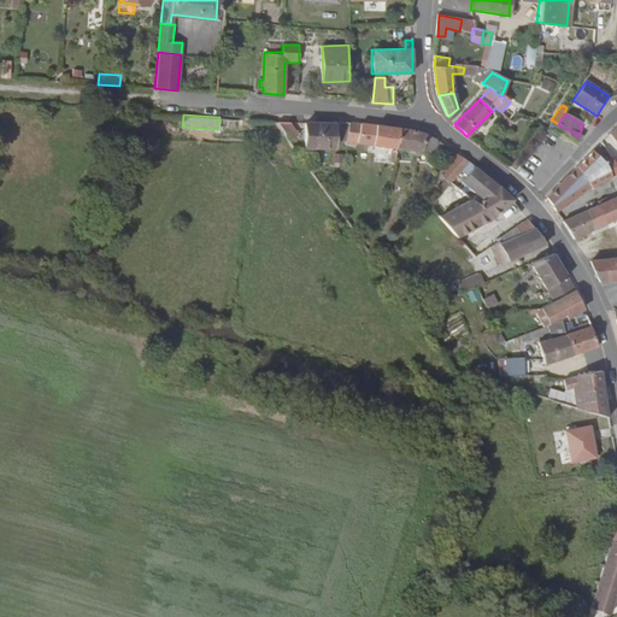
[(576,148),(582,139),(579,136),(558,124),(551,119),(545,128),(576,148)]
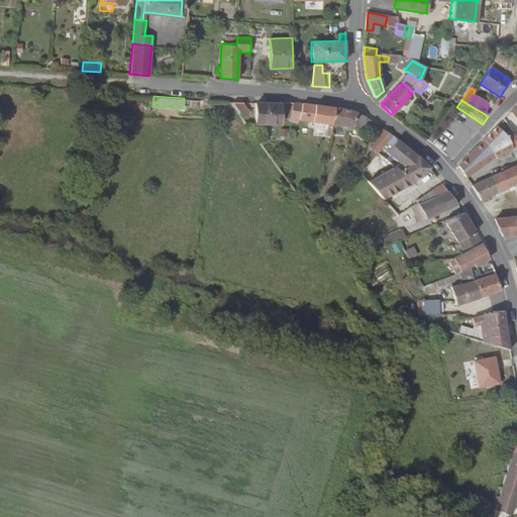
[(242,102),(232,102),(242,116),(249,111),(242,102)]
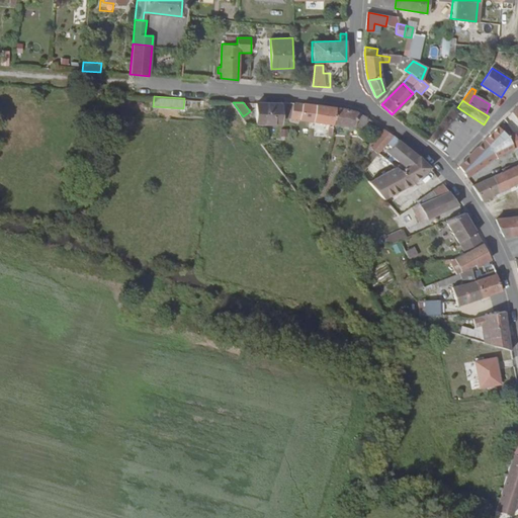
[(281,102),(255,102),(255,121),(281,121),(281,117),(281,102)]
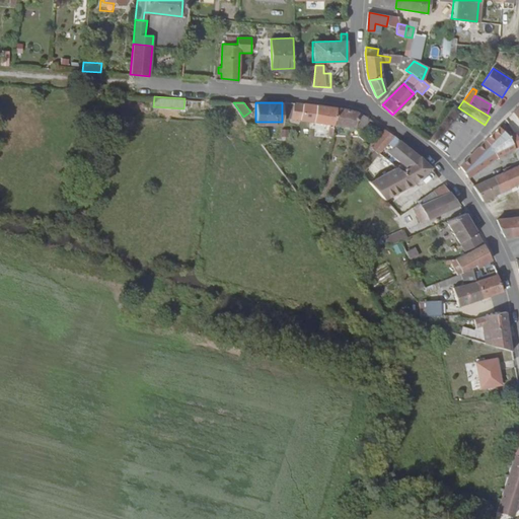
[(293,102),(282,102),(282,118),(292,118),(293,102)]
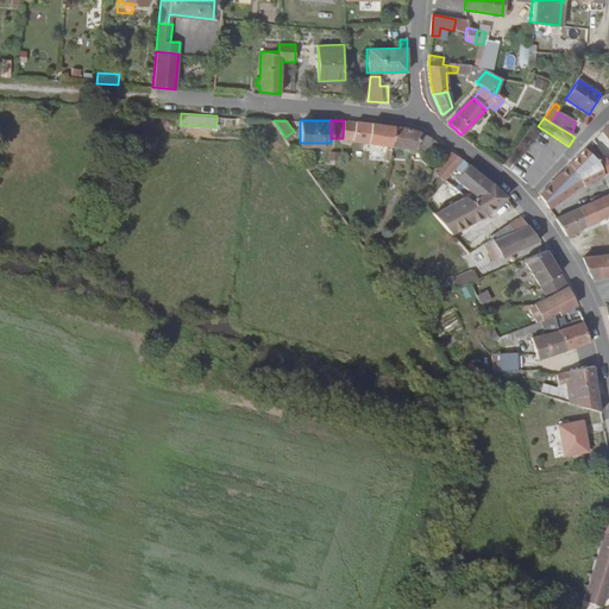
[(344,120),(343,138),(368,142),(370,123),(356,121),(344,120)]
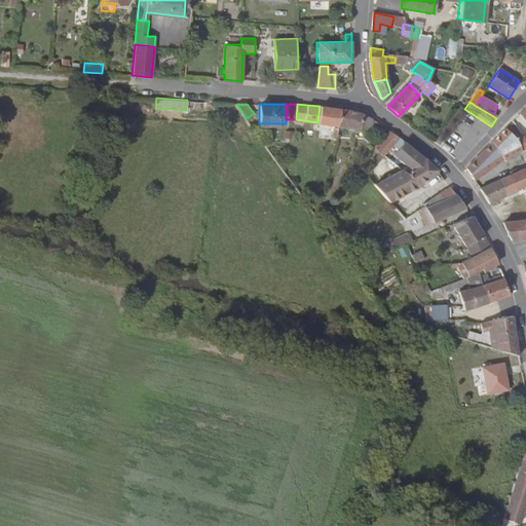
[(320,106),(317,122),(338,124),(340,109),(320,106)]
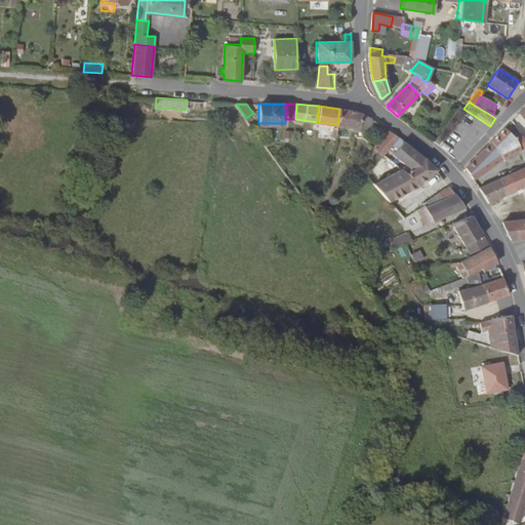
[(352,111),(339,109),(337,124),(371,127),(375,122),(363,114),(352,111)]
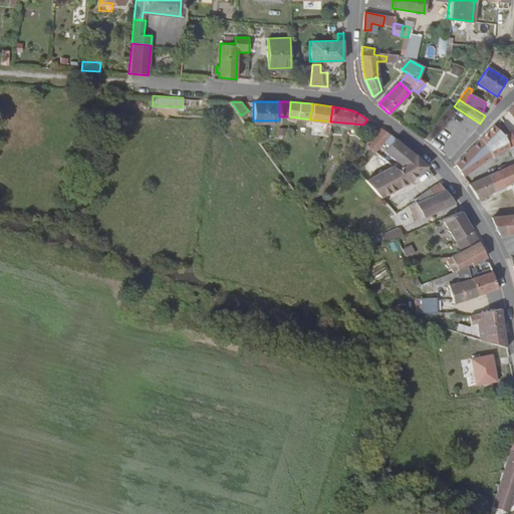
[(391,136),(372,122),(371,125),(377,132),(367,144),(375,153),(380,147),(391,136)]
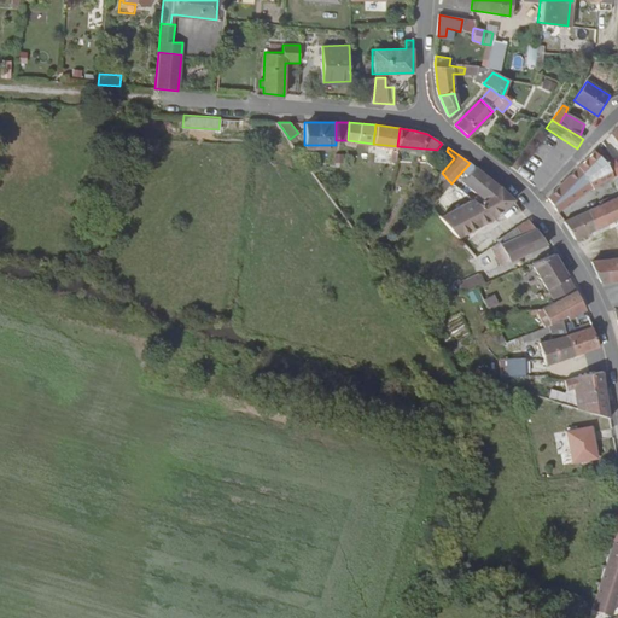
[(489,178),(470,163),(458,176),(476,196),(470,199),(477,207),(500,187),(489,178)]
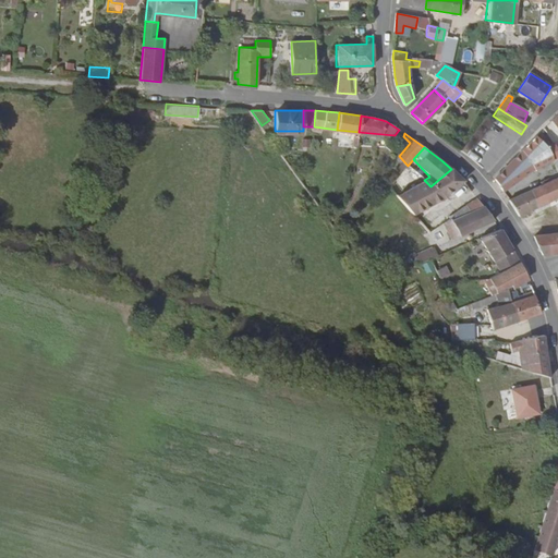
[(494,179),(505,193),(526,173),(537,169),(523,150),(510,164),(494,179)]
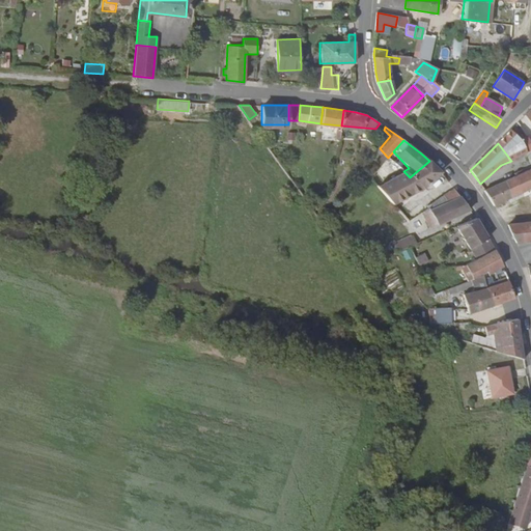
[(410,177),(403,171),(382,189),(395,206),(423,189),(441,172),(429,161),(410,177)]
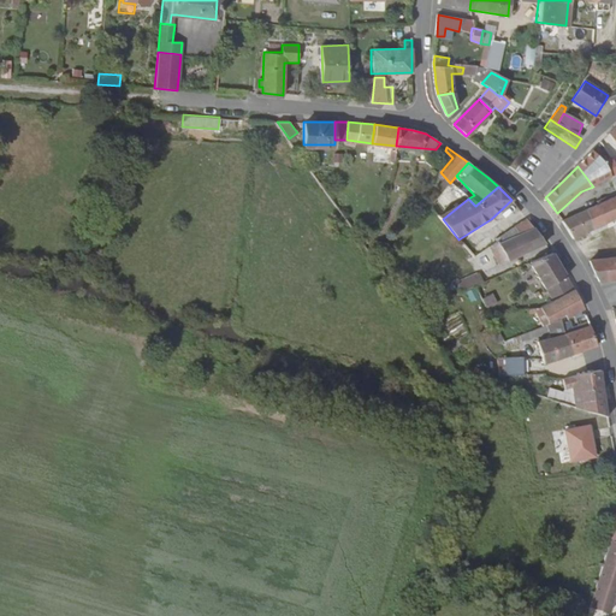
[(594,227),(614,218),(615,217),(615,197),(603,203),(598,206),(587,211),(594,227)]
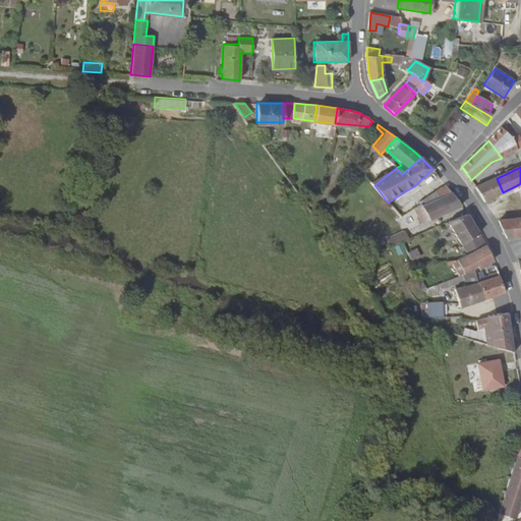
[(485,201),(503,192),(497,178),(475,187),(485,201)]
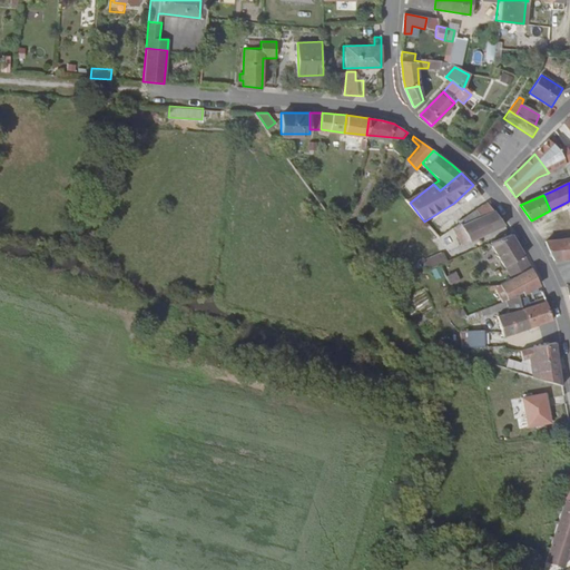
[(494,210),(488,200),(474,209),(480,217),(494,210)]
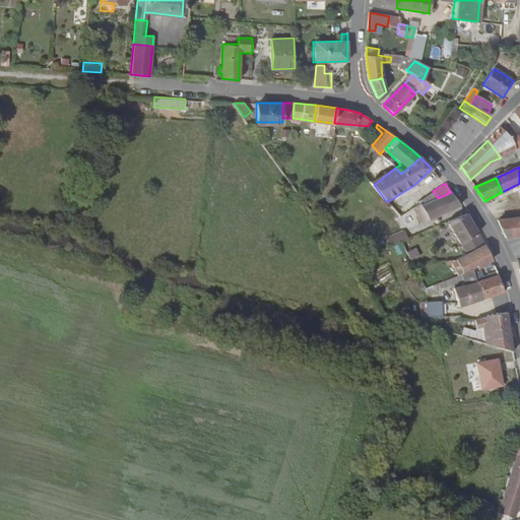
[(438,198),(433,191),(417,201),(423,205),(424,206),(438,198)]
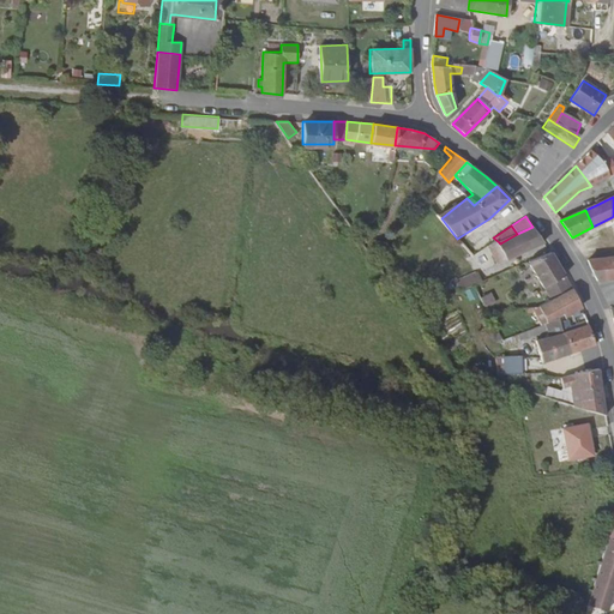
[(543,241),(533,227),(517,234),(500,244),(499,242),(485,251),(495,265),(543,241)]
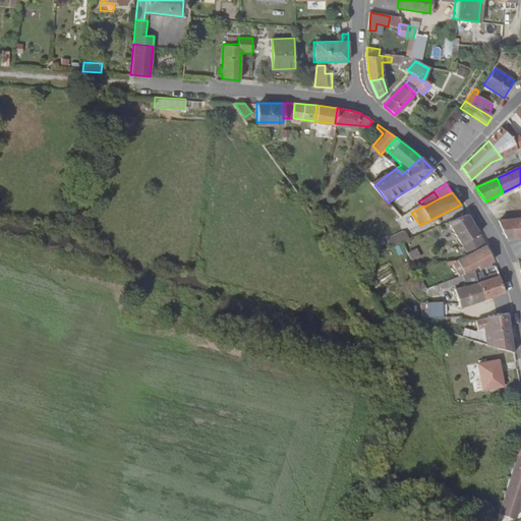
[(468,215),(449,222),(461,244),(463,242),(468,253),(484,245),(468,215)]
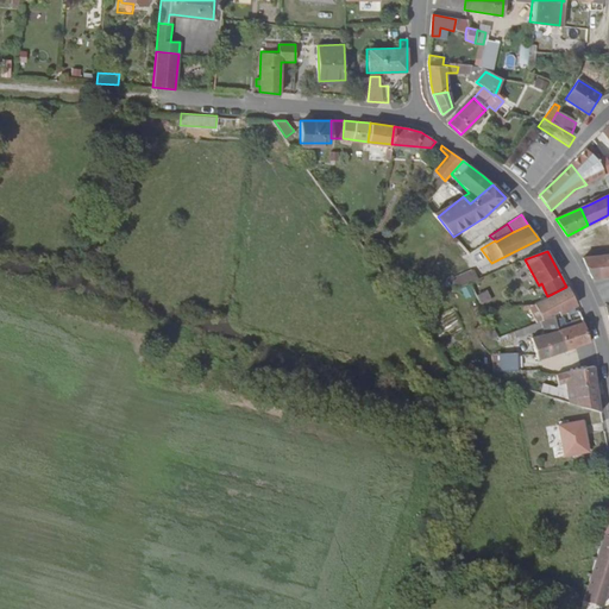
[(608,275),(608,253),(583,258),(592,278),(608,275)]
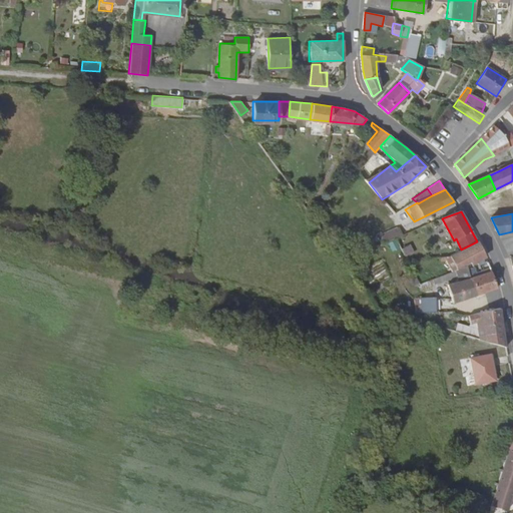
[(381,233),(385,242),(393,238),(402,234),(398,226),(381,233)]
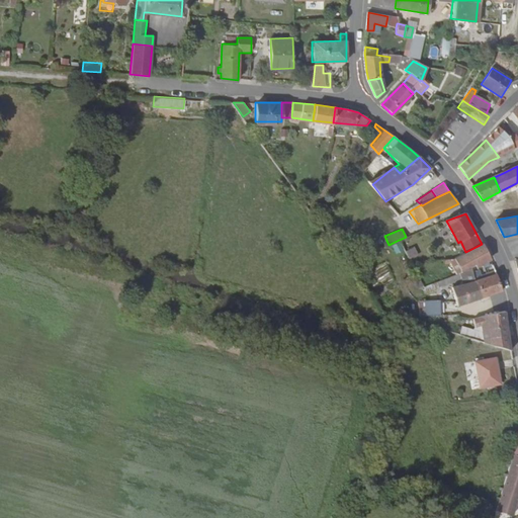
[(391,244),(394,253),(403,251),(400,242),(391,244)]
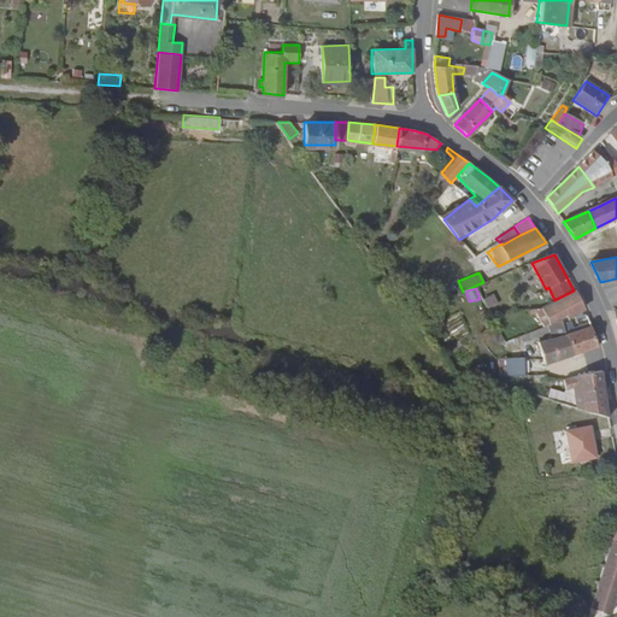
[(583,310),(574,291),(554,300),(540,307),(547,324),(565,315),(566,318),(583,310)]
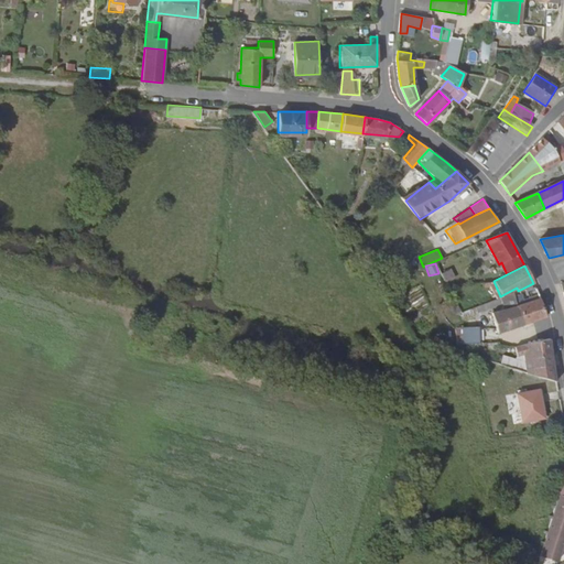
[(440,273),(444,283),(454,279),(449,269),(440,273)]
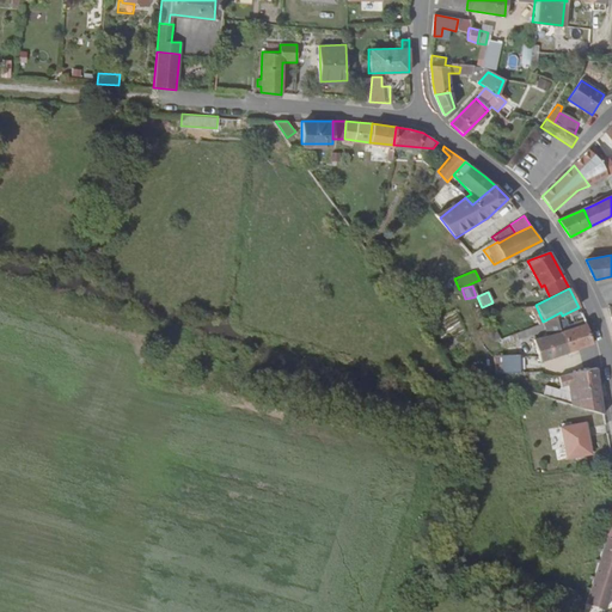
[(518,331),(520,337),(545,328),(546,334),(533,337),(539,359),(552,355),(568,350),(560,319),(560,316),(543,322),(518,331)]
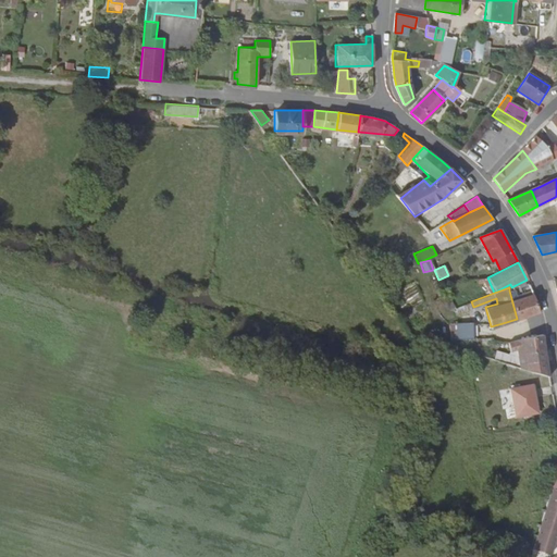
[(517,287),(509,291),(517,319),(540,311),(539,309),(532,294),(520,298),(519,293),(517,287)]
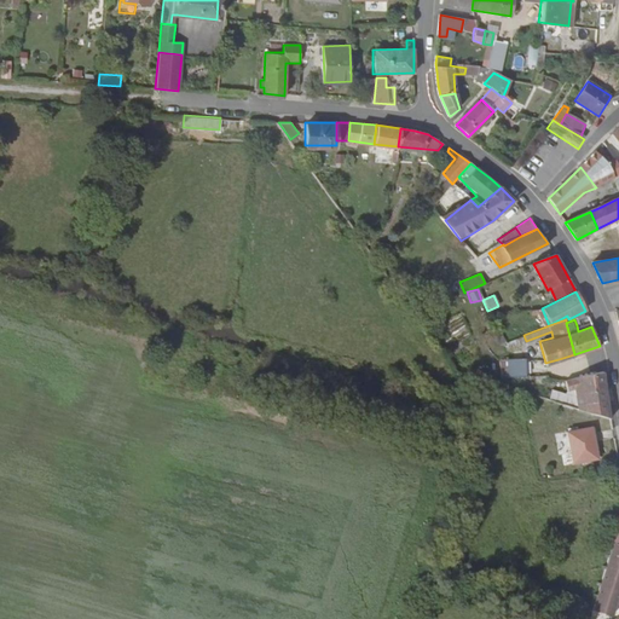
[(591,327),(589,320),(577,325),(578,331),(591,327)]
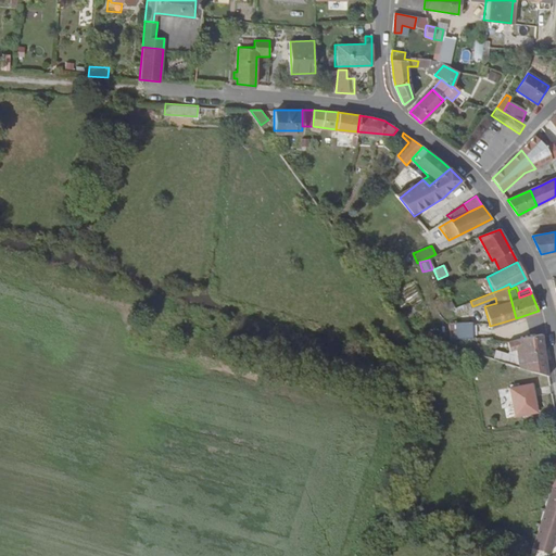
[(470,301),(456,306),(457,312),(472,306),(470,301)]
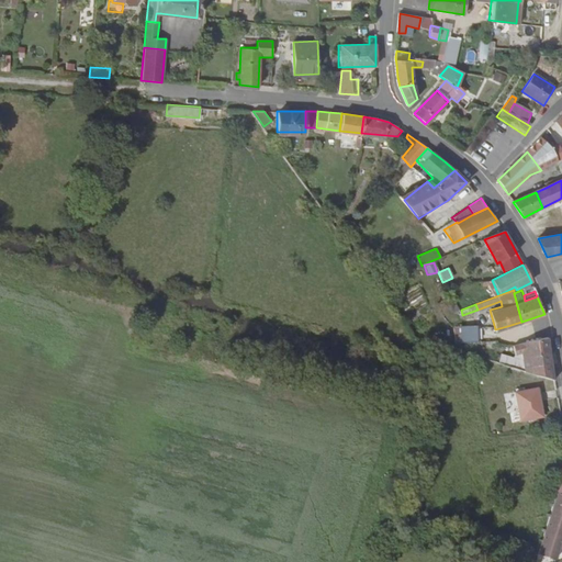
[(458,327),(461,343),(476,338),(475,323),(458,327)]
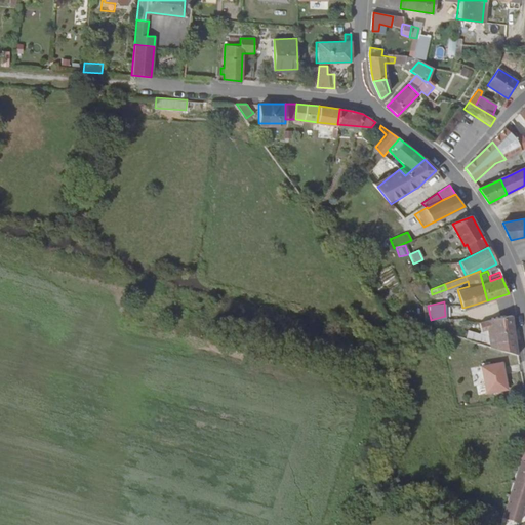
[(487,328),(491,347),(498,350),(497,342),(495,331),(514,327),(512,314),(492,318),(479,322),(481,329),(487,328)]
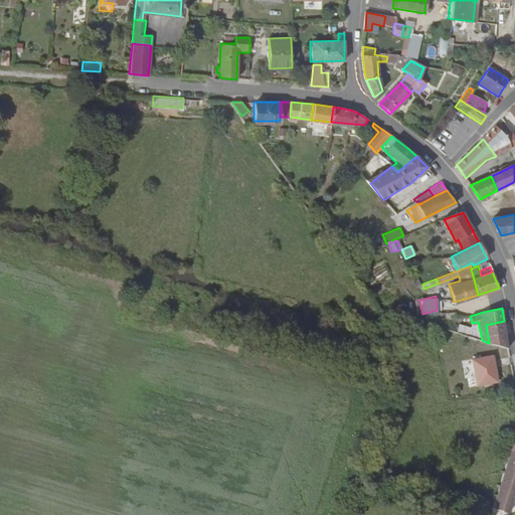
[(506,333),(504,321),(486,325),(488,336),(506,333)]
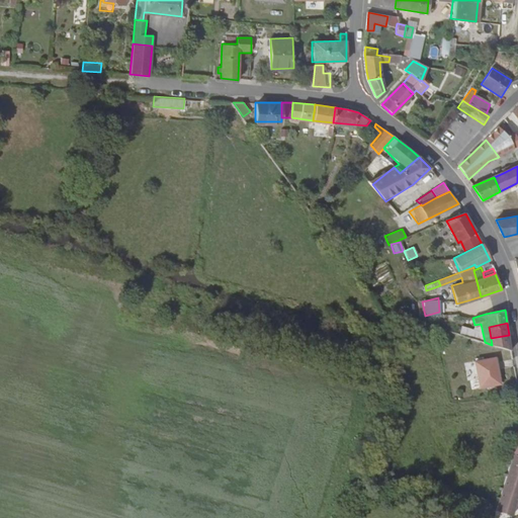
[(509,335),(491,338),(492,345),(512,350),(509,335)]
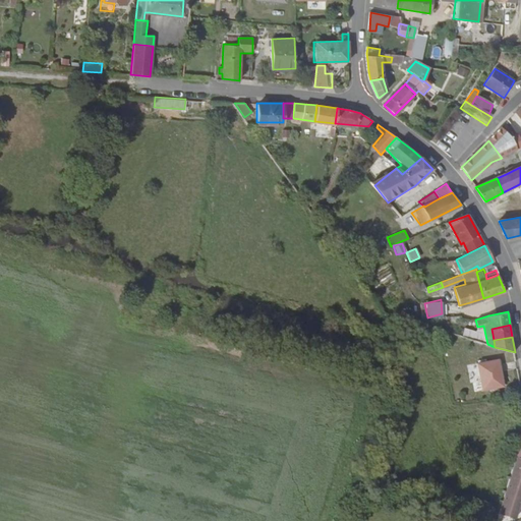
[(503,386),(499,359),(478,362),(482,389),(503,386)]
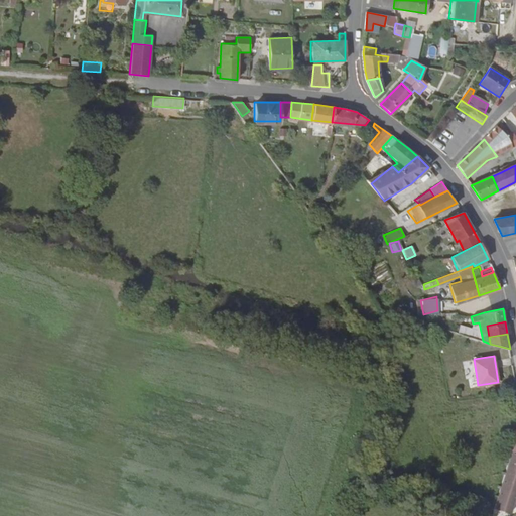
[(499,496),(495,507),(507,510),(511,511),(515,492),(515,437),(513,447),(509,446),(509,450),(512,452),(510,459),(507,458),(506,461),(509,462),(507,470),(504,468),(503,471),(506,472),(500,493),(496,493),(495,496),(499,496)]
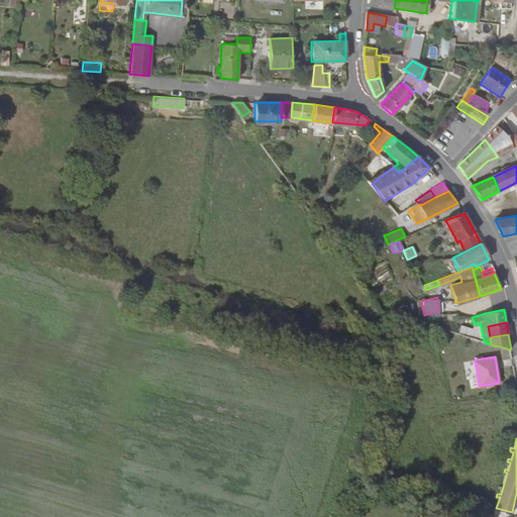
[(496,508),(493,516),(506,516),(508,511),(496,508)]
